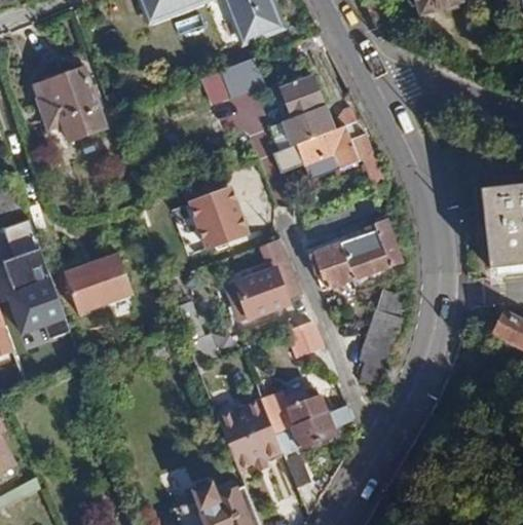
[(0,0),(0,11),(22,3),(16,0),(0,0)]
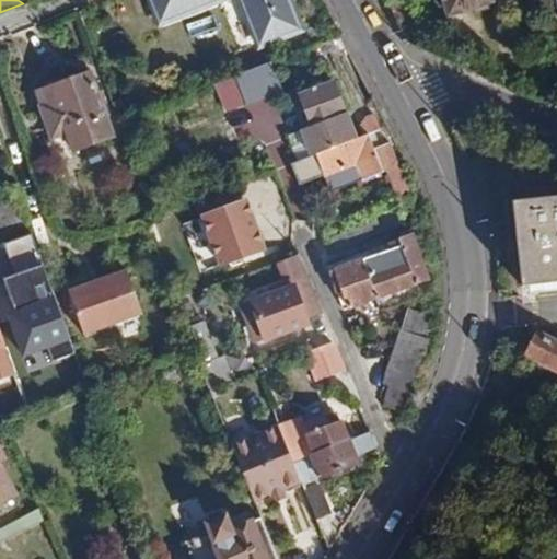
[(139,0),(151,31),(236,0),(256,53),(299,36),(285,0),(139,0)]
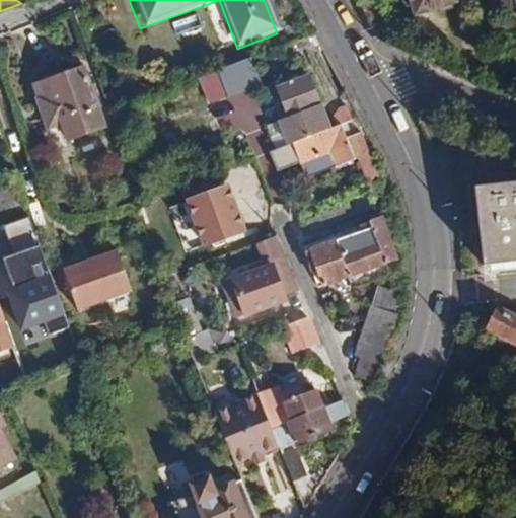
[(251,57),(198,76),(208,103),(262,84),(251,57)]
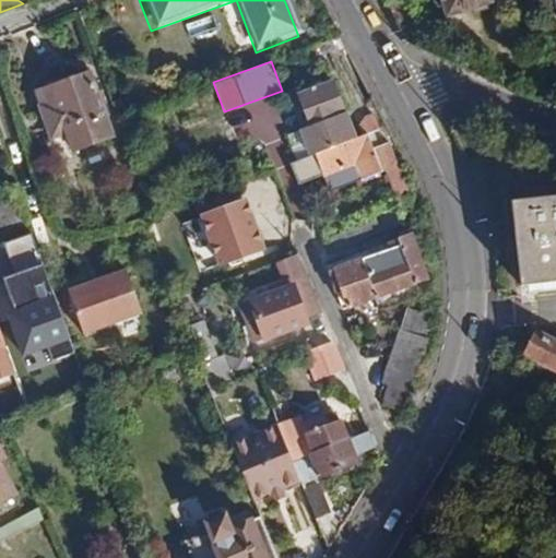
[(110,144),(86,81),(34,101),(39,113),(36,114),(47,146),(63,140),(71,158),(110,144)]
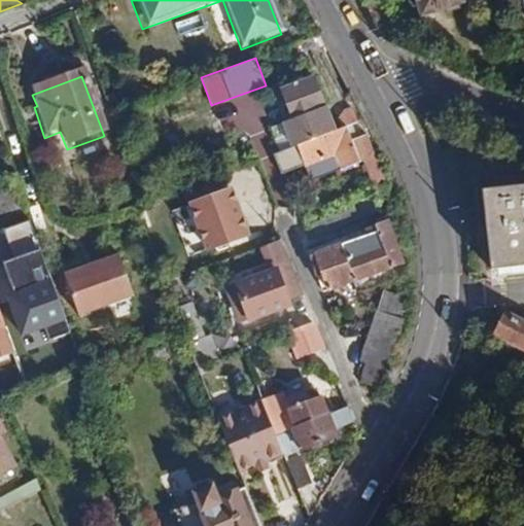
[(271,126),(280,150),(332,130),(312,79),(273,94),(280,113),(273,116),(275,124),(271,126)]
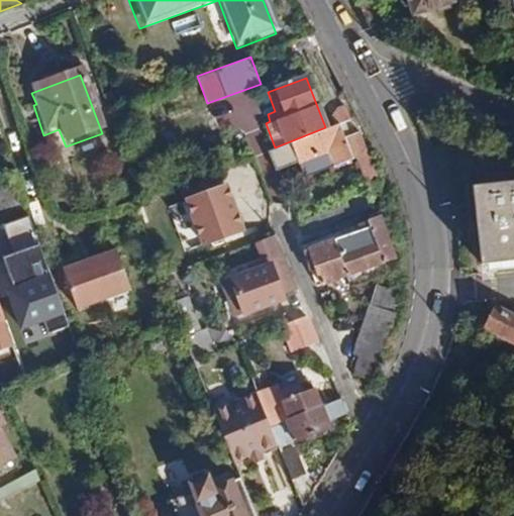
[(109,99),(102,102),(108,115),(114,113),(109,99)]
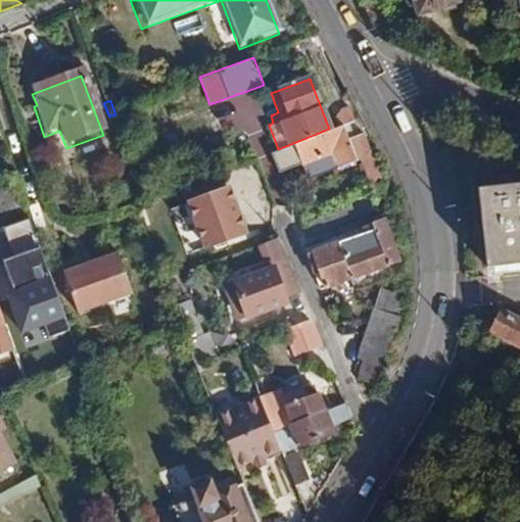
[(278,149),(251,160),(265,187),(280,182),(275,169),(296,160),(298,167),(331,155),(338,173),(361,162),(372,189),(381,185),(362,139),(358,140),(348,122),(329,129),(278,149)]
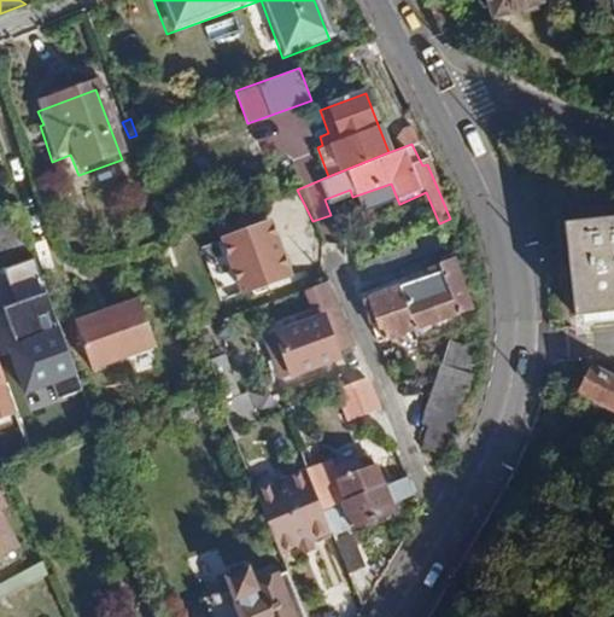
[(17,214),(0,219),(0,263),(31,254),(17,214)]
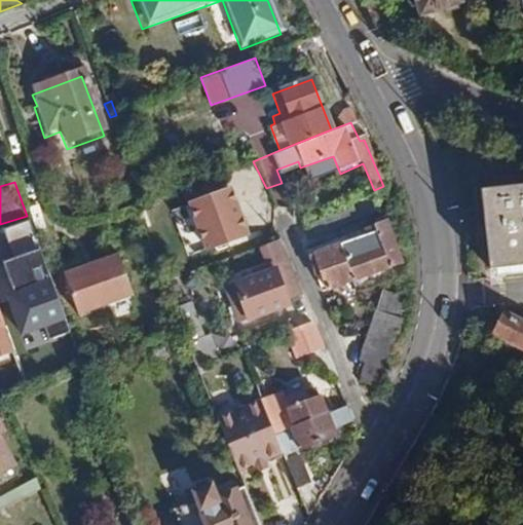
[(522,184),(478,190),(487,270),(522,266),(522,184)]
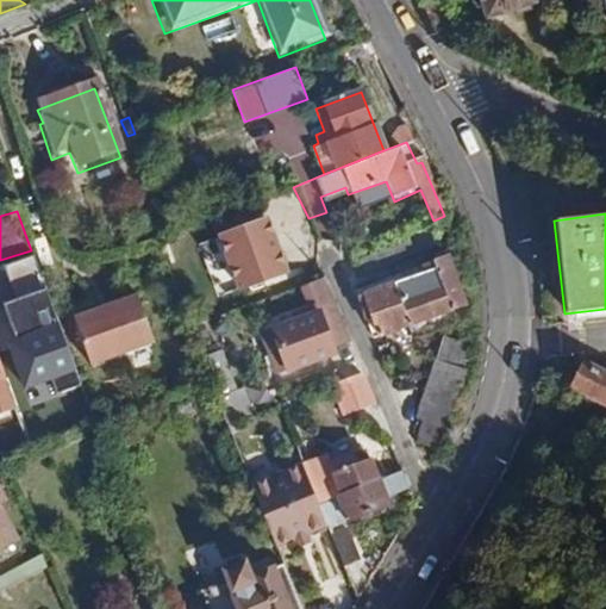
[(269,218),(219,237),(238,286),(288,266),(269,218)]
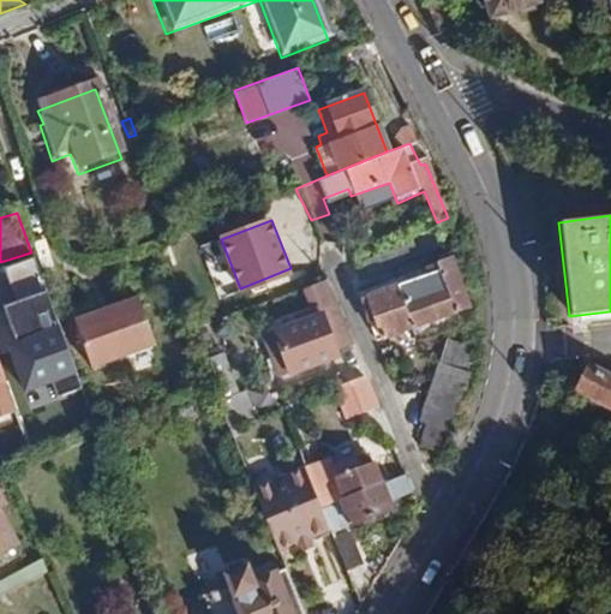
[(431,237),(354,270),(360,284),(437,250),(431,237)]
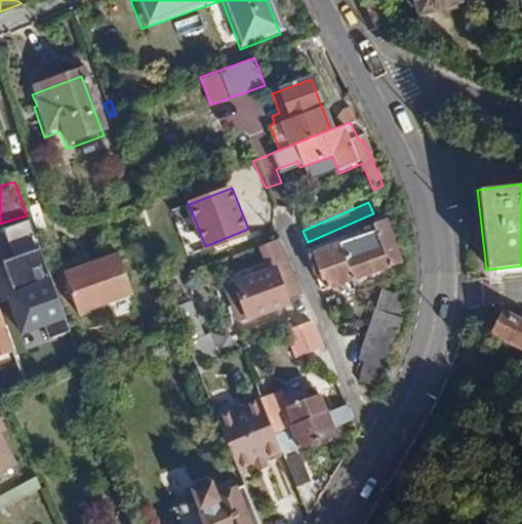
[(23,333),(67,318),(31,219),(4,229),(14,257),(6,260),(18,294),(9,297),(23,333)]
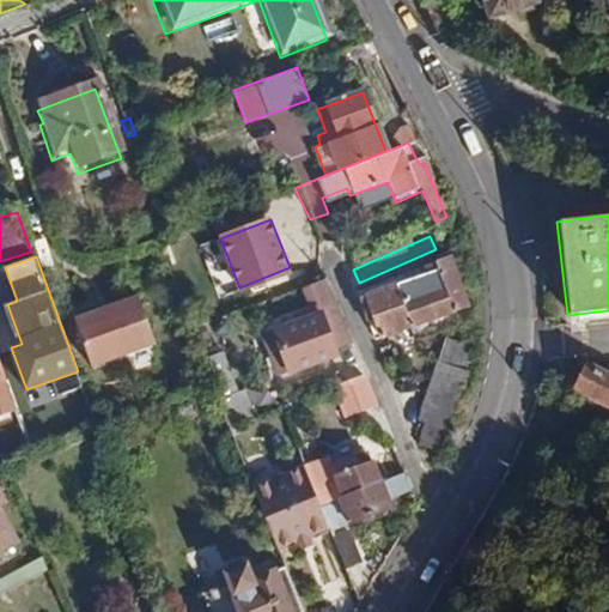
[(364,295),(378,337),(462,303),(445,259),(420,268),(421,273),(364,295)]
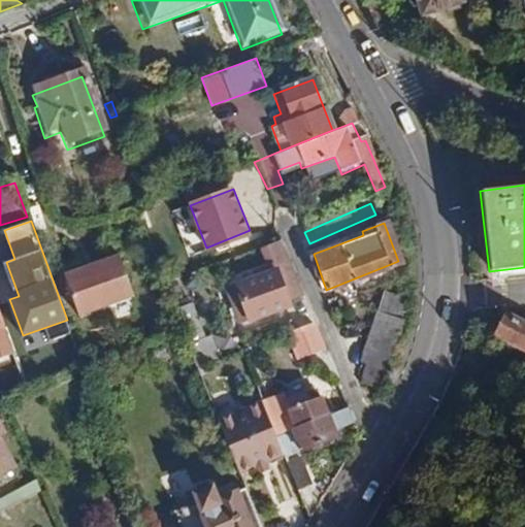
[(116,257),(63,278),(79,318),(132,296),(116,257)]
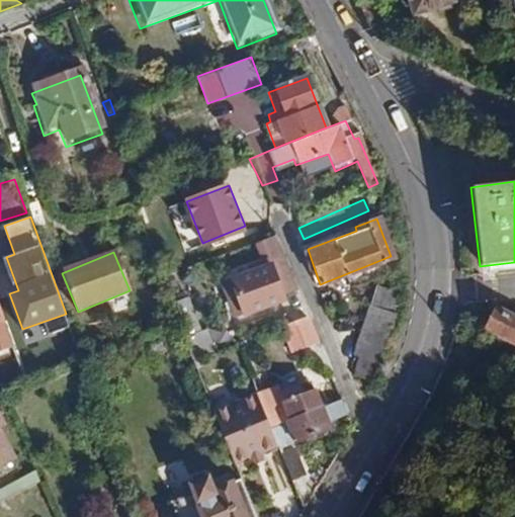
[(280,261),(230,280),(243,314),(293,293),(280,261)]
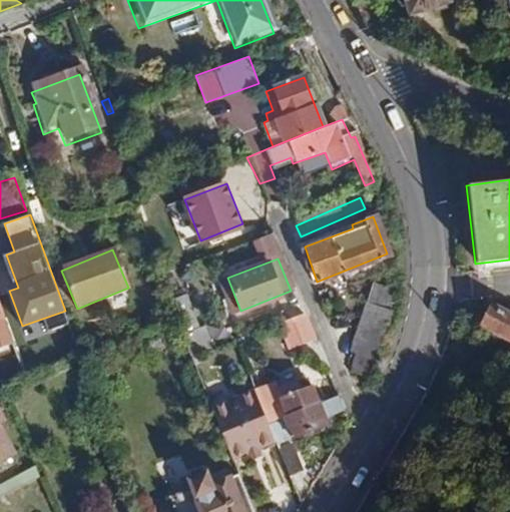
[(398,292),(359,285),(348,350),(353,351),(349,370),(373,375),(392,334),(397,301),(398,292)]
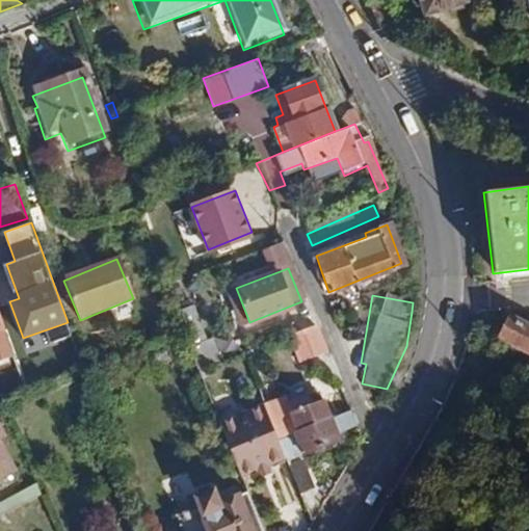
[(186,309),(175,313),(197,371),(213,365),(205,342),(200,343),(186,309)]
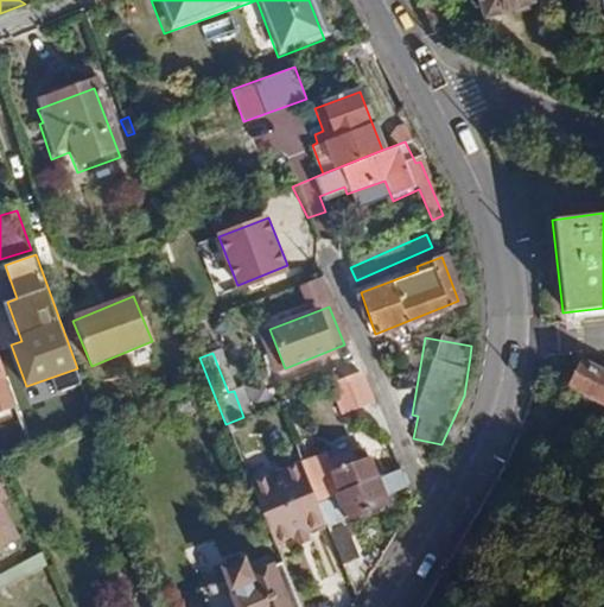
[(603,374),(578,361),(564,389),(603,409),(603,374)]
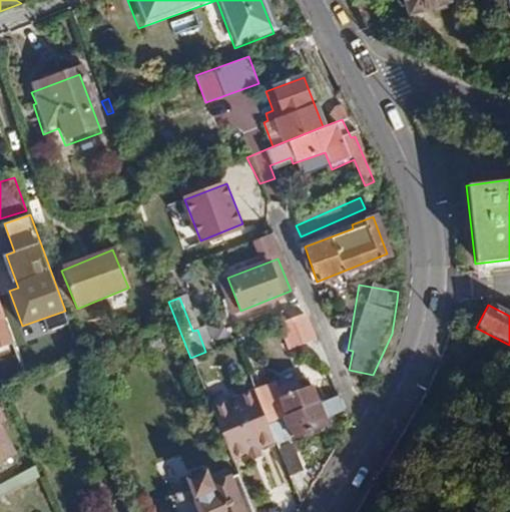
[(302,319),(281,327),(288,346),(310,337),(302,319)]
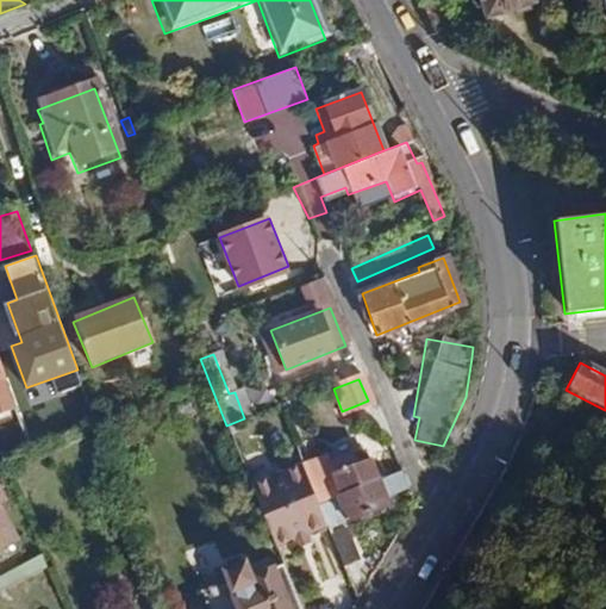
[(303,449),(249,471),(287,566),(304,608),(339,608),(349,592),(326,534),(318,536),(317,533),(333,527),(325,505),(303,449)]
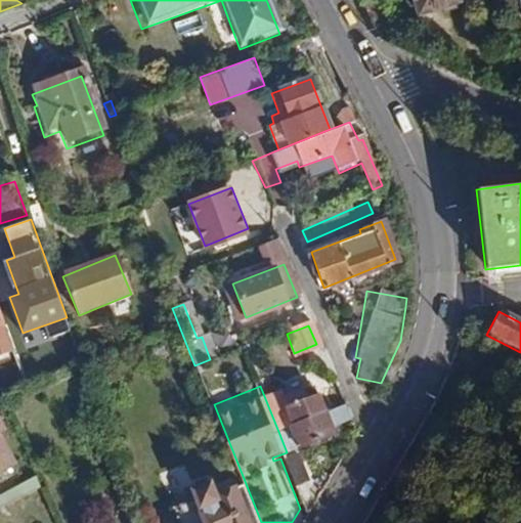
[(288,399),(298,427),(328,416),(319,396),(308,401),(304,392),(288,399)]
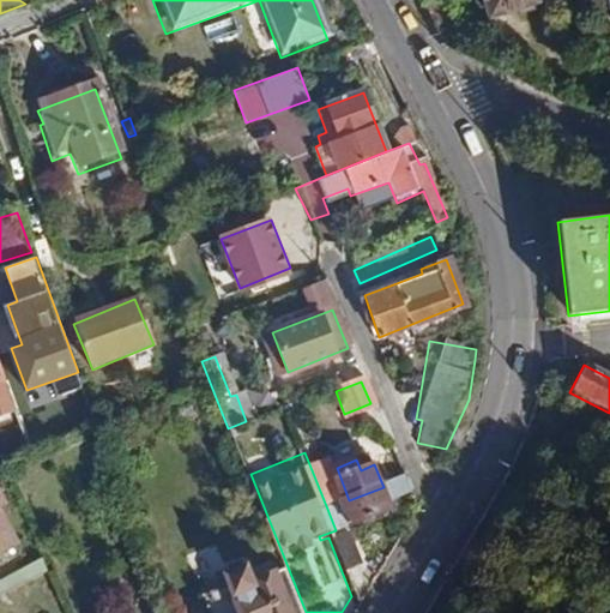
[(349,500),(327,509),(336,530),(338,536),(393,515),(390,504),(403,499),(396,481),(384,487),(349,500)]
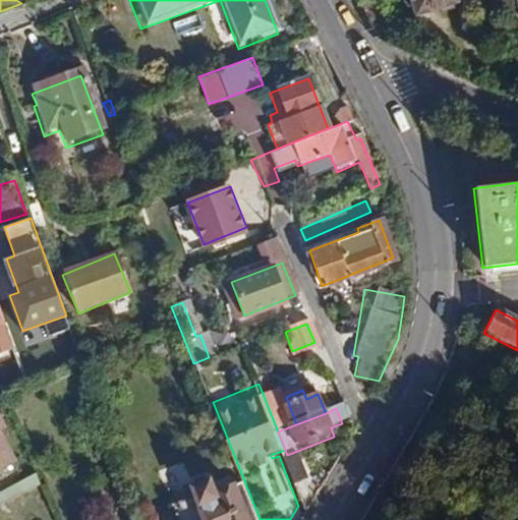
[(0,475),(12,469),(0,447),(0,444),(2,443),(0,439),(0,475)]
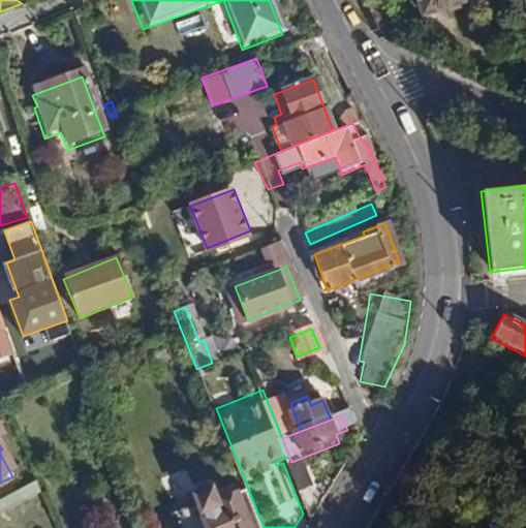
[(217,489),(200,495),(204,503),(179,514),(184,527),(264,527),(249,491),(222,501),(217,489)]
